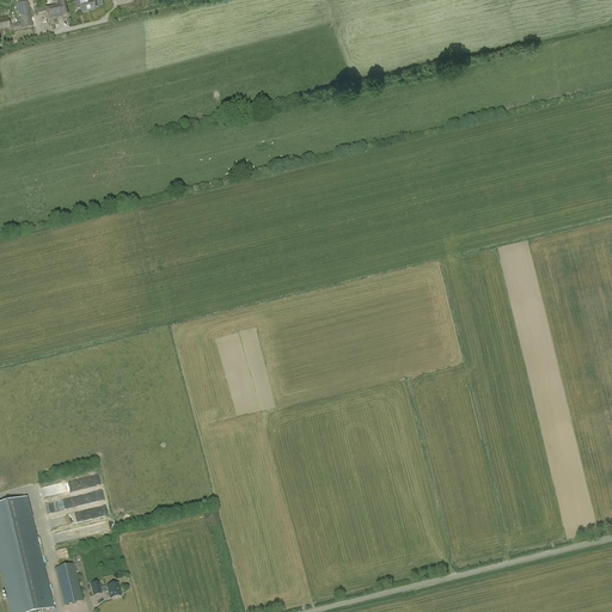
[(51,0),(53,6),(46,8),(46,6),(36,7),(37,14),(46,12),(48,22),(62,18),(68,17),(65,2),(60,2),(59,0),(51,0)]
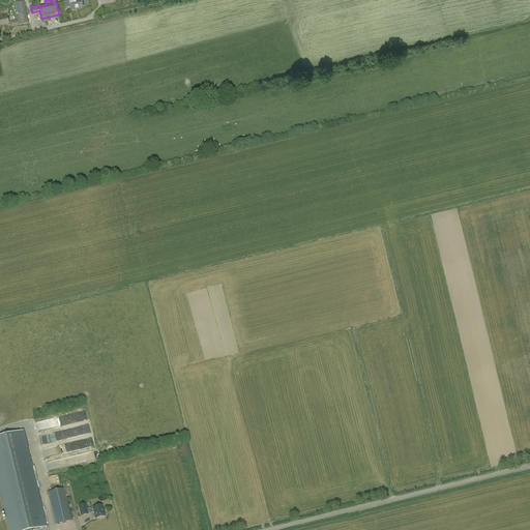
[(83,0),(72,0),(74,2),(71,2),(71,0),(70,0),(63,0),(63,1),(65,8),(69,7),(70,11),(78,9),(83,8),(83,7),(85,6),(83,0)]
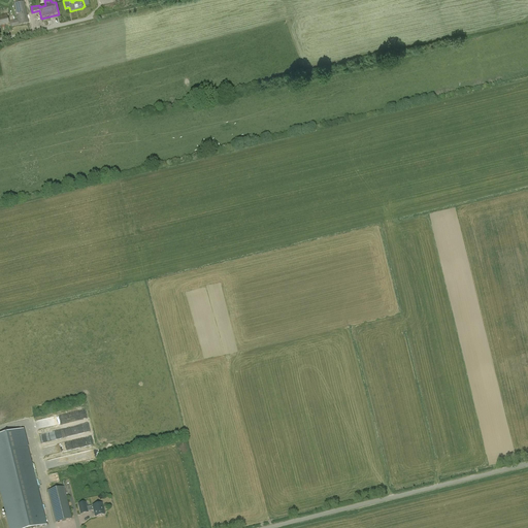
[(18,20),(10,21),(10,24),(11,28),(19,26),(28,24),(24,2),(13,4),(17,14),(18,20)]
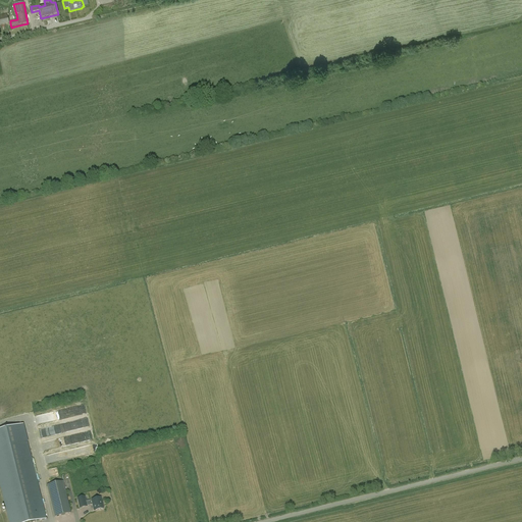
[(7,16),(6,14),(2,15),(0,15),(0,25),(9,23),(7,16)]
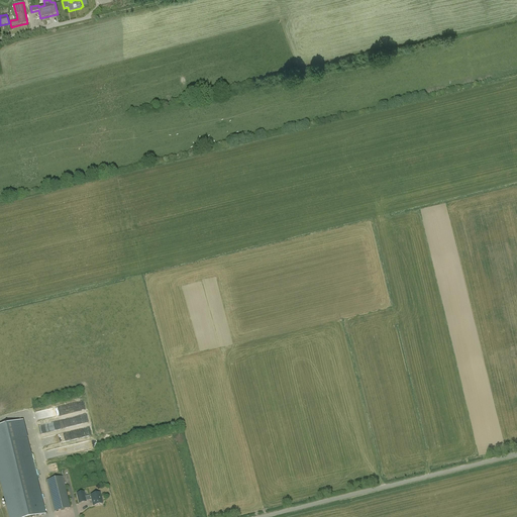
[(83,402),(35,411),(38,425),(42,424),(41,421),(46,420),(46,418),(85,410),(83,402)]
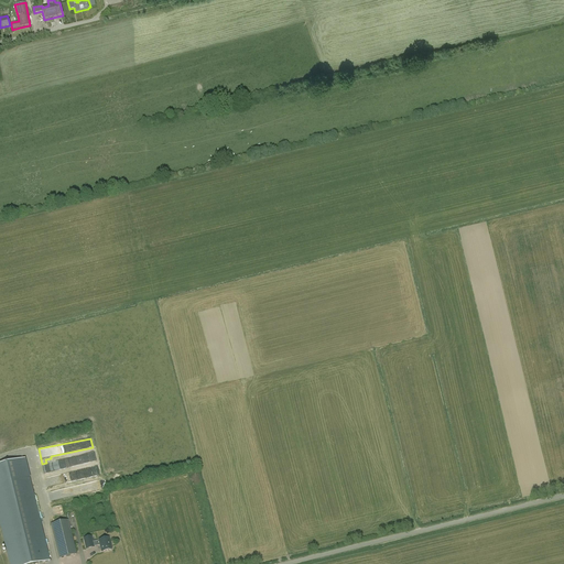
[(0,465),(0,527),(9,563),(38,563),(50,561),(25,458),(0,465)]
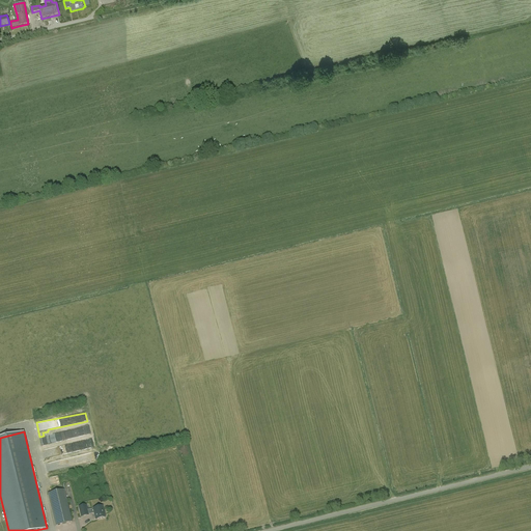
[(44,458),(93,447),(92,439),(43,450),(44,458)]
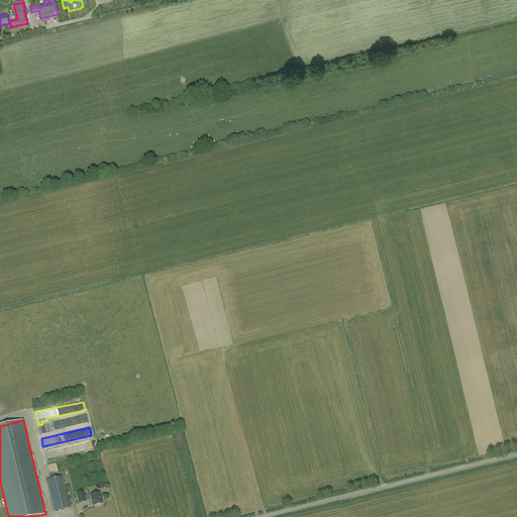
[(70,508),(62,478),(46,481),(55,512),(70,508)]
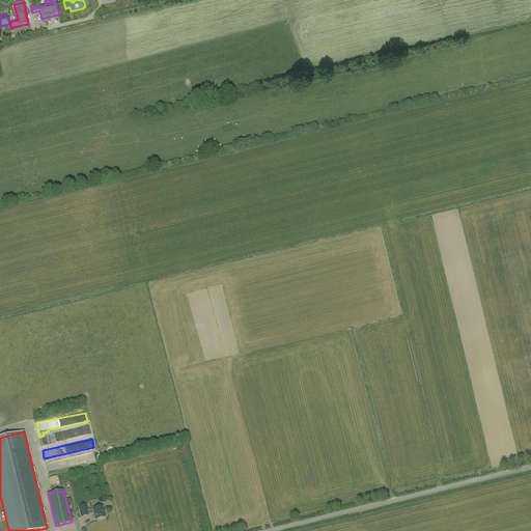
[(90,509),(87,510),(85,506),(79,507),(81,518),(88,515),(94,513),(95,520),(105,518),(102,506),(92,509),(90,509)]
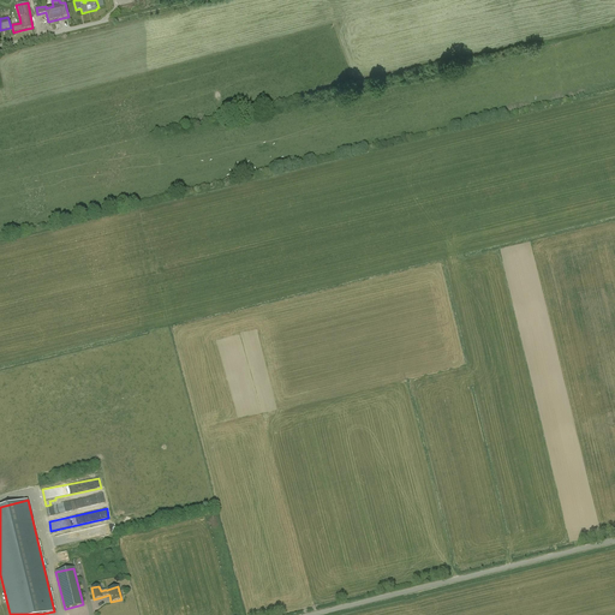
All buildings are outlined.
